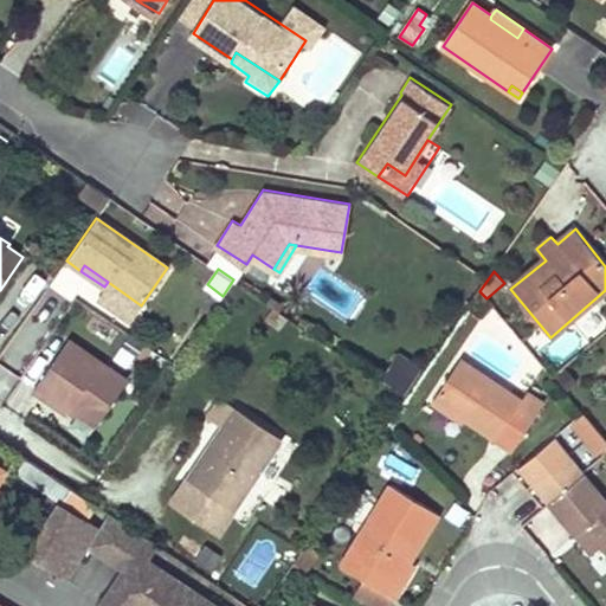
[(487,298),(479,291),(471,304),(481,315),(491,304),(487,298)]
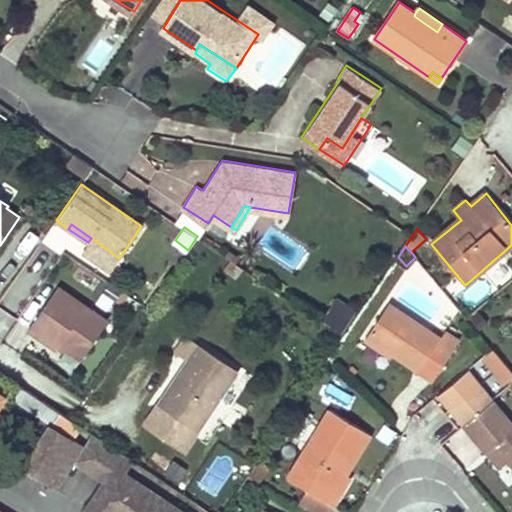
[(62,285),(32,328),(60,347),(63,342),(83,357),(110,319),(62,285)]
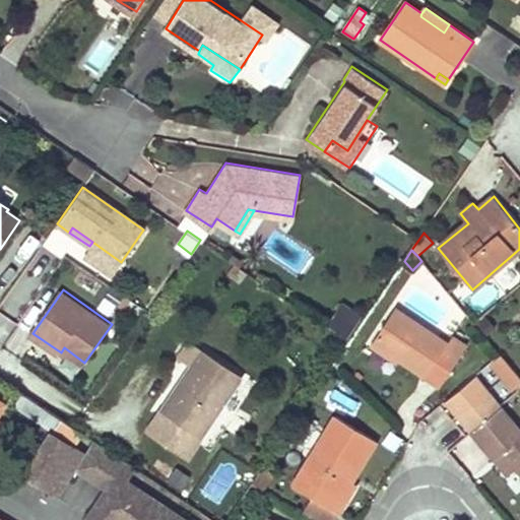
[(343,341),(363,314),(344,301),(325,328),(343,341)]
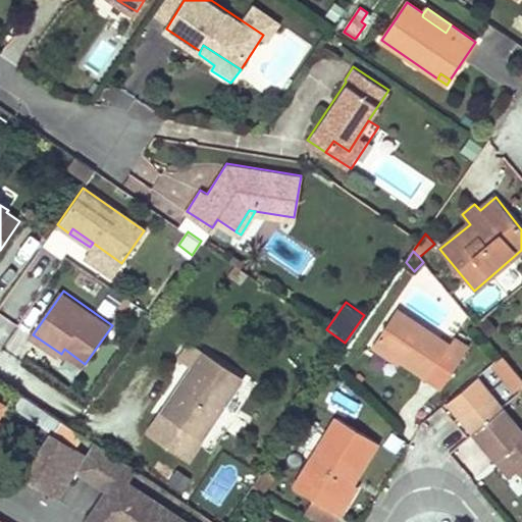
[(442,390),(456,372),(467,354),(452,344),(448,350),(393,314),(373,344),(426,380),(442,390)]
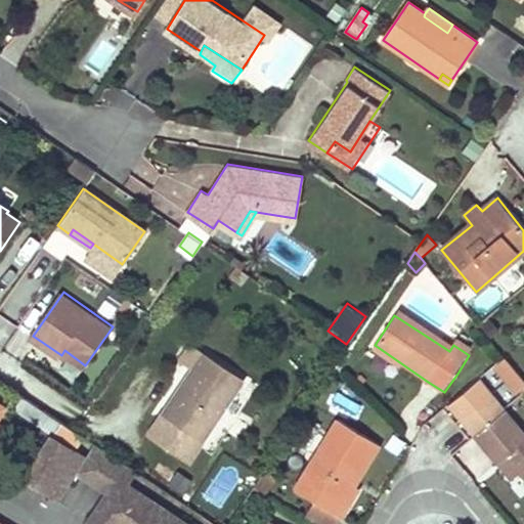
[(177,360),(188,369),(202,352),(190,343),(177,360)]
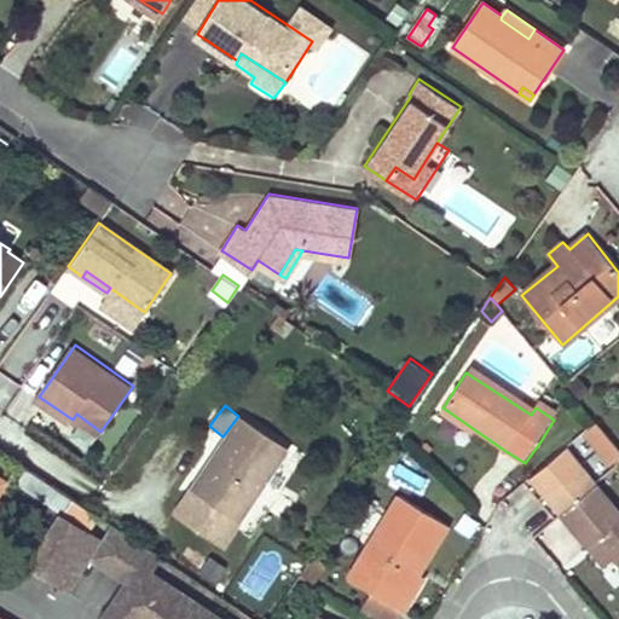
[(221,446),(192,489),(239,521),(289,449),(241,416),(230,433),(241,440),(231,452),(221,446)]
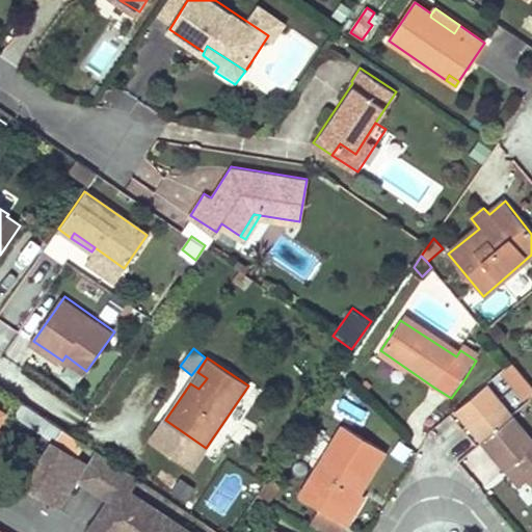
[(531,383),(512,361),(494,377),(517,406),(531,394),(531,383)]
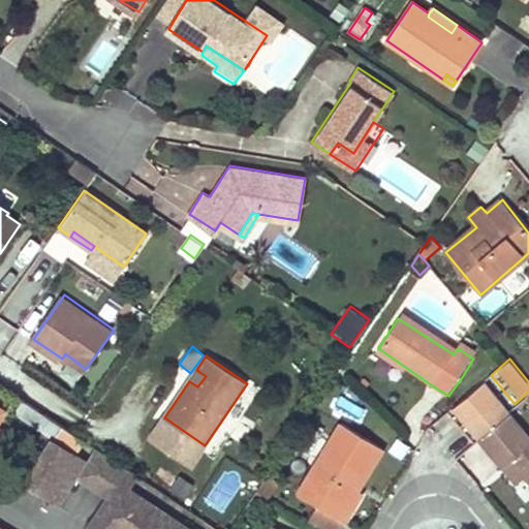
[(206,376),(196,370),(189,381),(197,386),(206,376)]
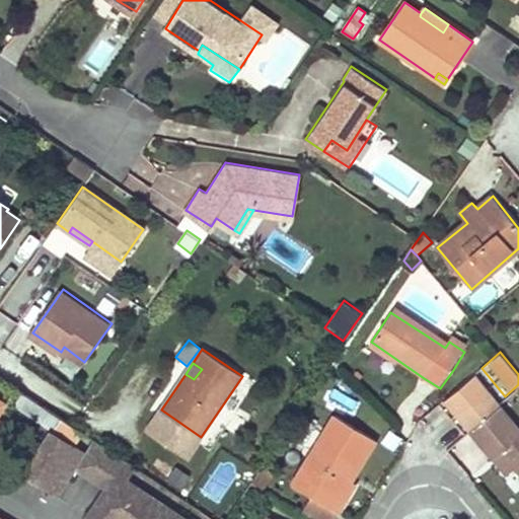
[(518,432),(487,392),(456,417),(492,460),(502,452),(514,468),(518,474),(518,432)]
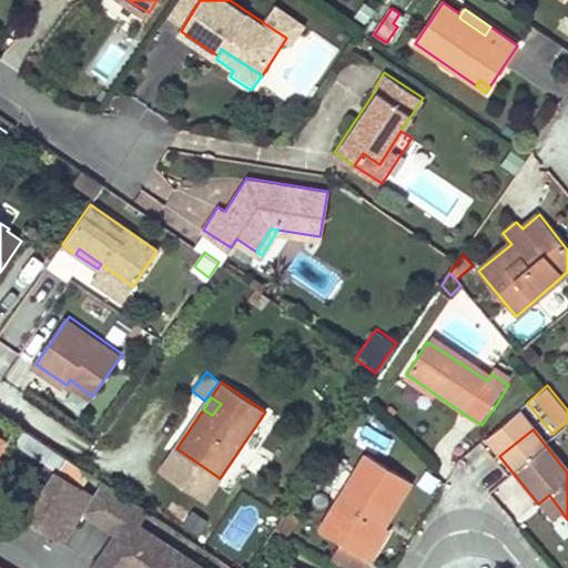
[(70,462),(28,434),(18,449),(61,476),(70,462)]
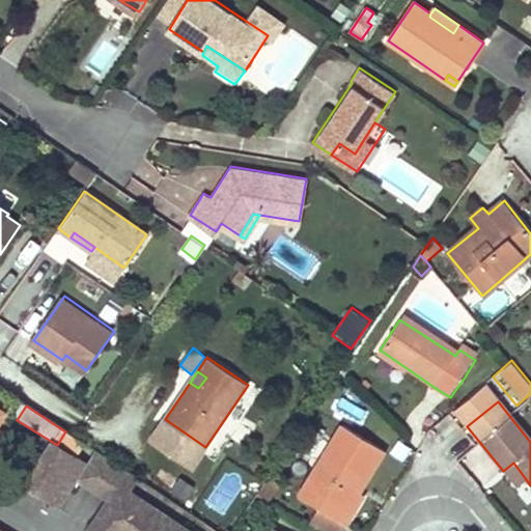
[(382,451),(341,425),(297,495),(318,508),(343,524),(361,495),(357,492),(382,451)]
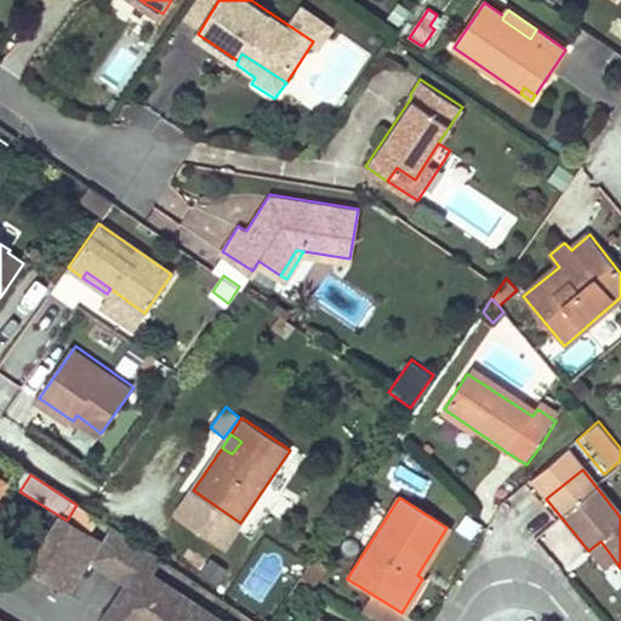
[(77,505),(67,520),(93,540),(104,524),(77,505)]
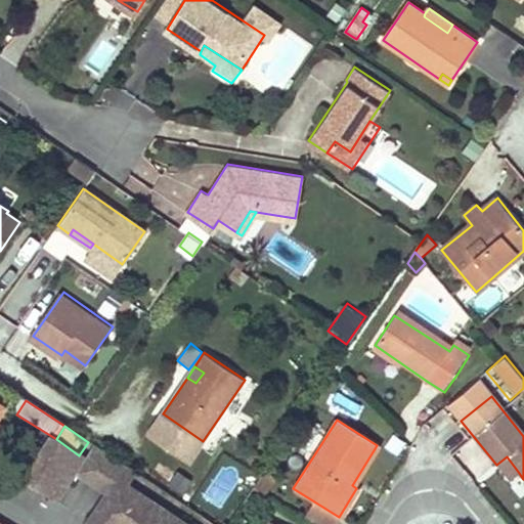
[(77,476),(86,462),(79,455),(56,439),(26,482),(59,505),(77,476)]
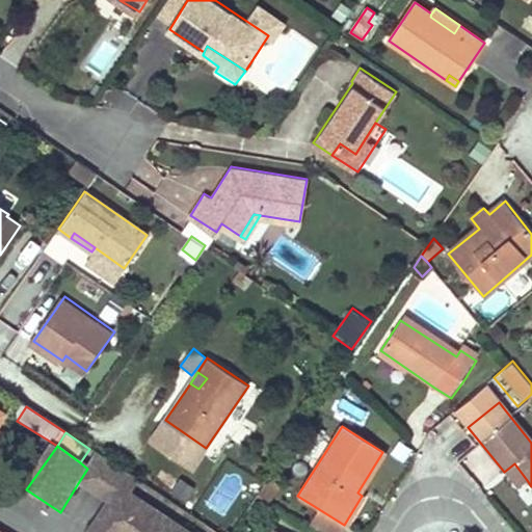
[(185,531),(130,495),(139,482),(97,454),(87,469),(78,483),(109,504),(107,508),(111,511),(107,517),(102,514),(90,531),(185,531)]
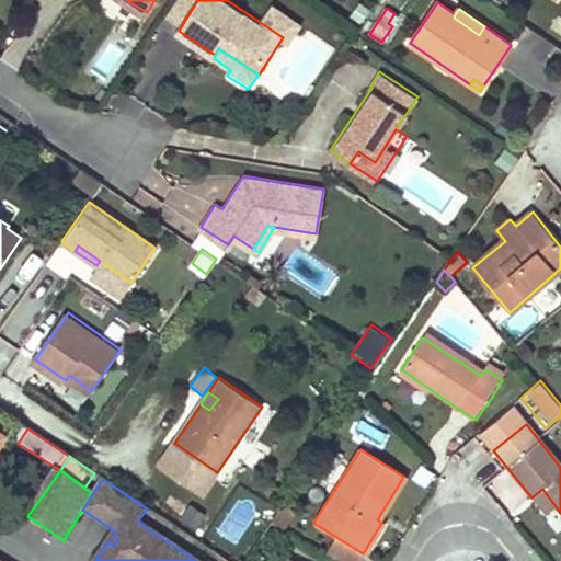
[(542,489),(531,497),(546,515),(556,506),(542,489)]
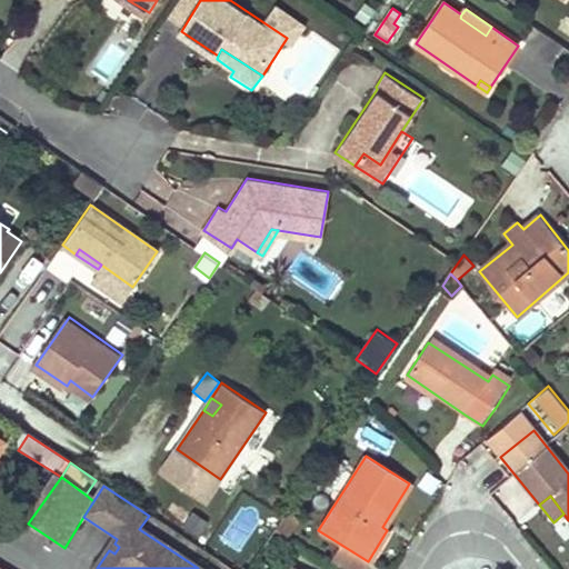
[(332,558),(348,568),(362,568),(368,561),(341,545),(332,558)]
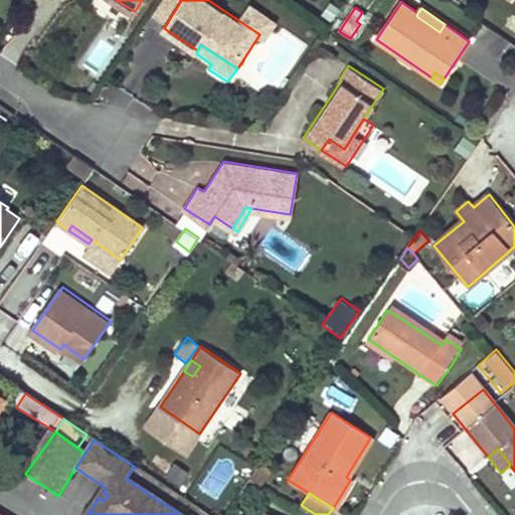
[(225,514),(240,514),(242,512),(231,505),(224,514),(225,514)]
